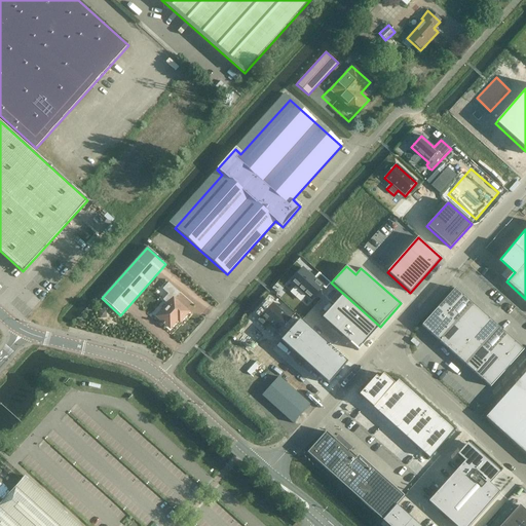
[(331,284),(318,273),(314,278),(303,268),(291,282),(310,300),(323,287),(326,290),(331,284)]
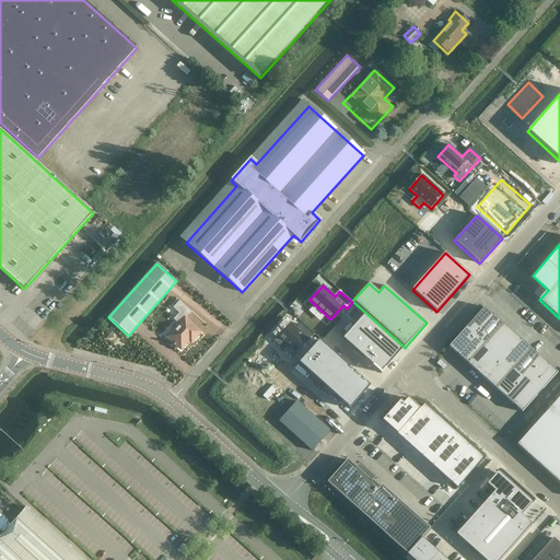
[(191,338),(194,340),(200,333),(185,318),(191,312),(179,301),(173,307),(178,313),(173,319),(178,324),(167,337),(174,343),(173,345),(174,346),(175,345),(181,350),(191,338)]
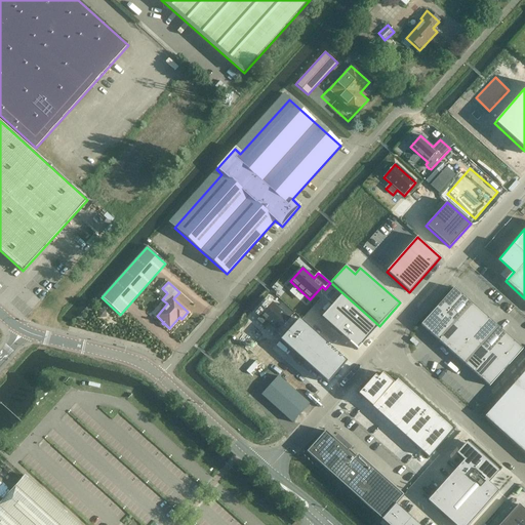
[(522,350),(453,288),(420,325),(489,387),(522,350)]
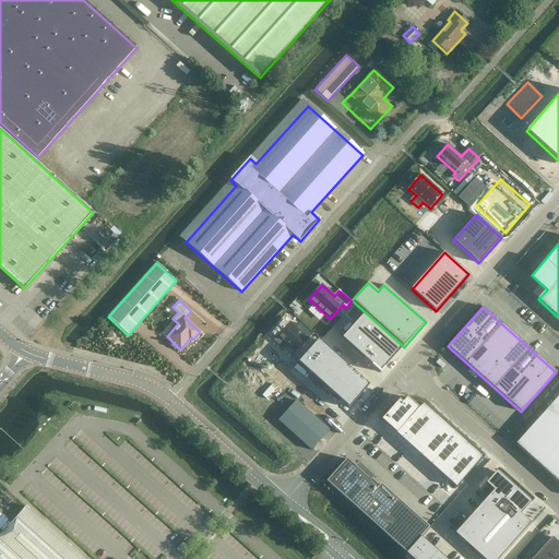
[(384,368),(403,348),(364,313),(342,339),(372,366),(380,372),(384,368)]
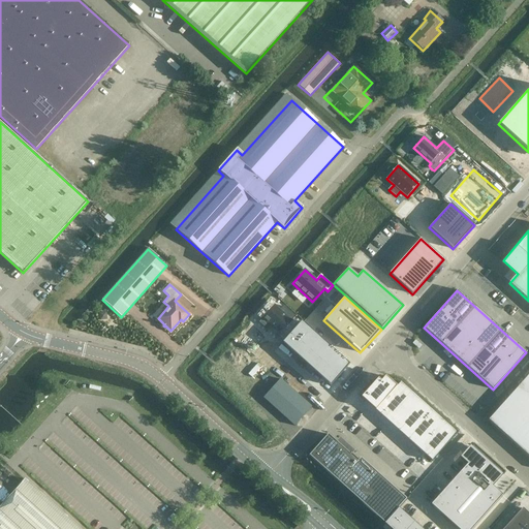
[(294,316),(283,307),(280,310),(274,305),(275,304),(274,304),(261,318),(262,319),(259,322),(267,329),(270,325),(280,335),(280,336),(293,321),(292,320),(292,321),(290,320),(294,316)]
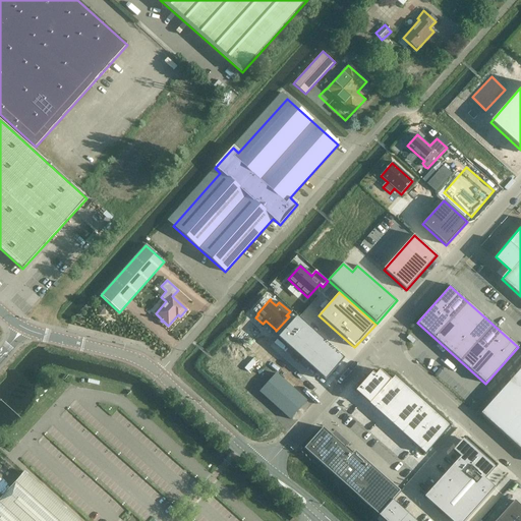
[(344,359),(296,316),(277,338),(317,374),(325,381),(328,377),(344,359)]
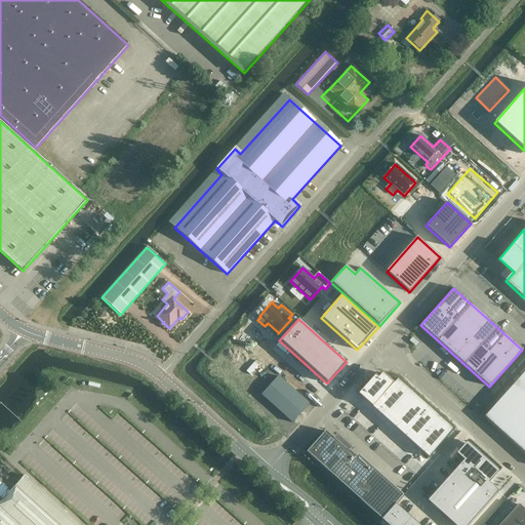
[(524,371),(485,417),(524,453),(524,371)]
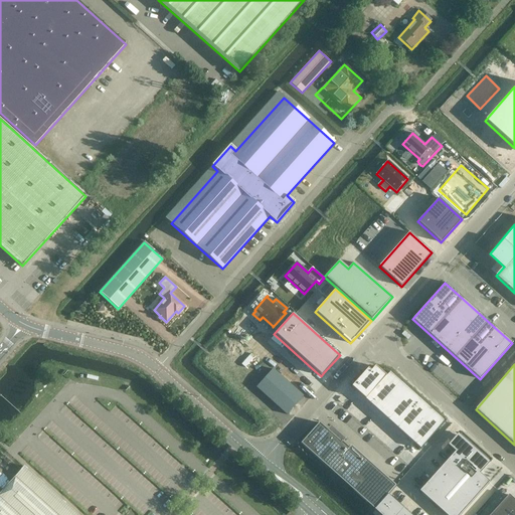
[(365,399),(385,376),(374,367),(370,371),(367,369),(351,387),(365,399)]
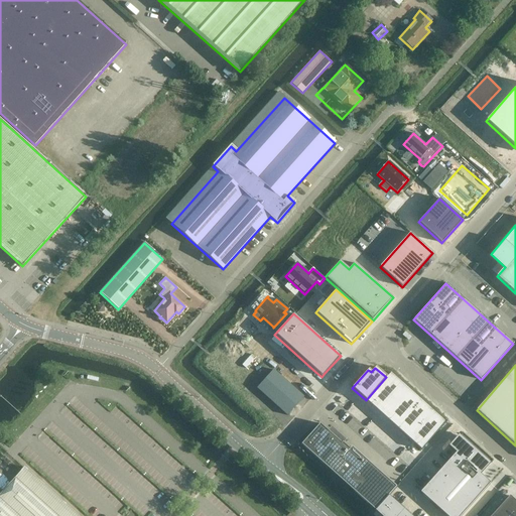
[(287,415),(303,397),(273,370),(257,388),(287,415)]
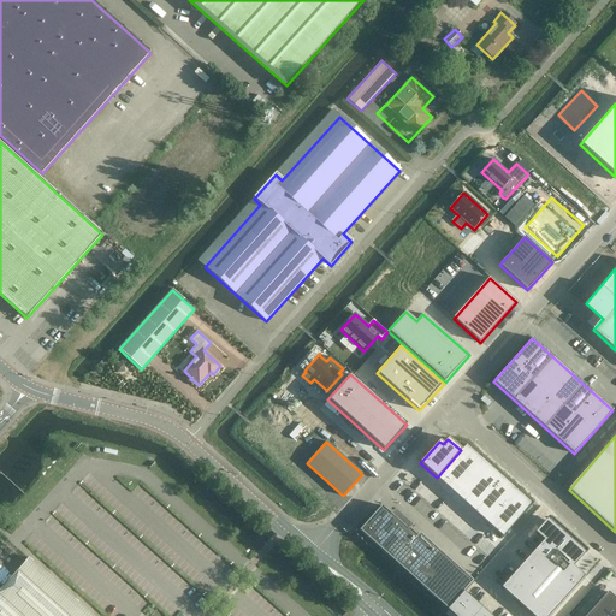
[(452,493),(483,460),(467,445),(461,450),(437,478),(452,493)]
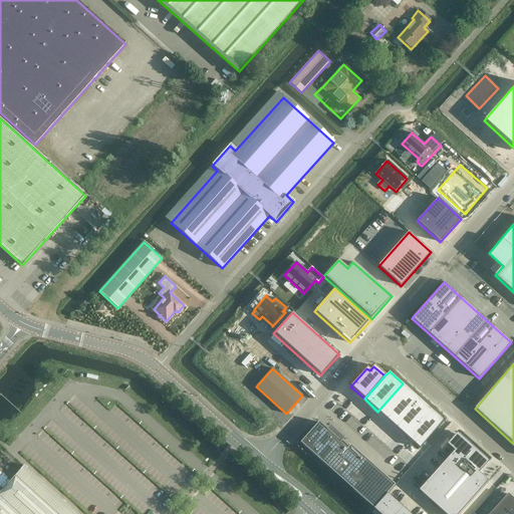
[(392,424),(417,396),(403,383),(377,412),(392,424)]
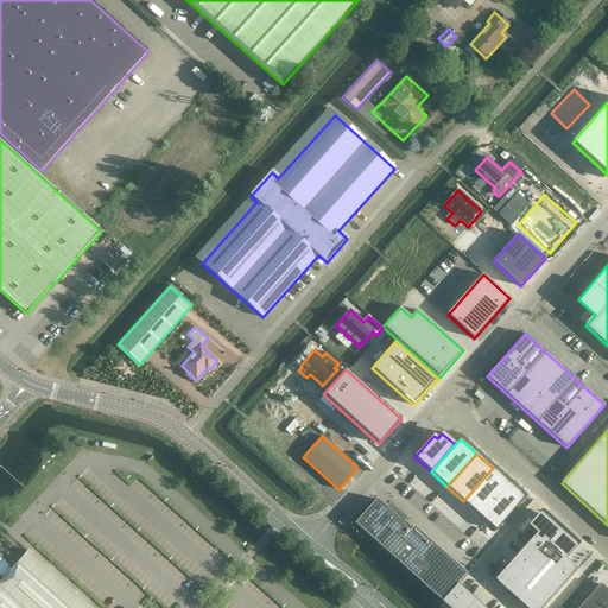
[(480,515),(510,482),(493,468),(463,501),(480,515)]
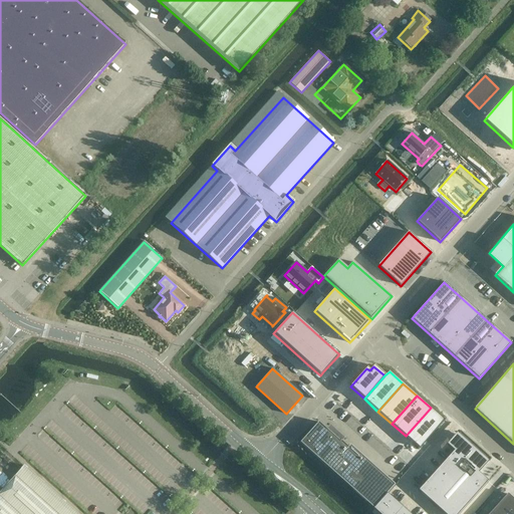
[(445,421),(431,408),(406,436),(420,449),(445,421)]
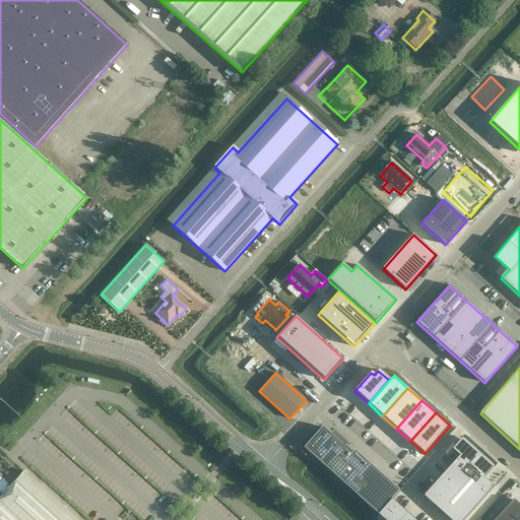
[(354,451),(351,454),(322,428),(304,449),(378,515),(392,500),(400,491),(354,451)]
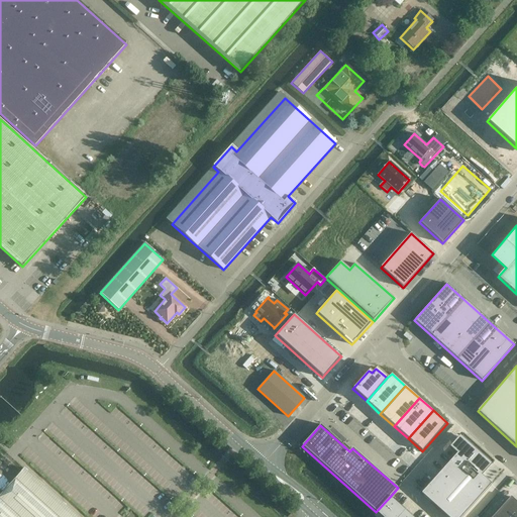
[(492,463),(461,437),(451,448),(456,453),(421,493),(447,516),(460,516),(491,484),(482,476),(492,463)]
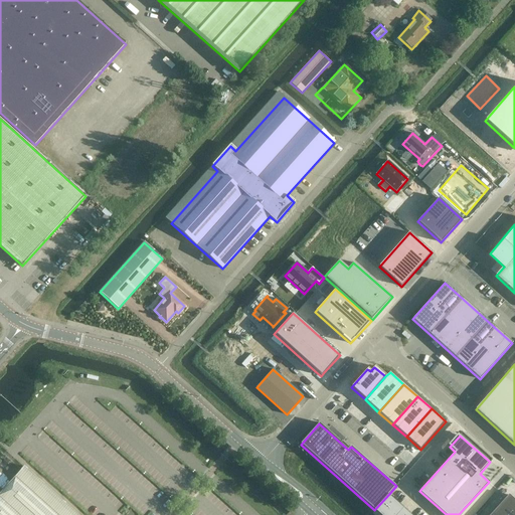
[(77,514),(24,467),(0,493),(0,514),(77,514)]
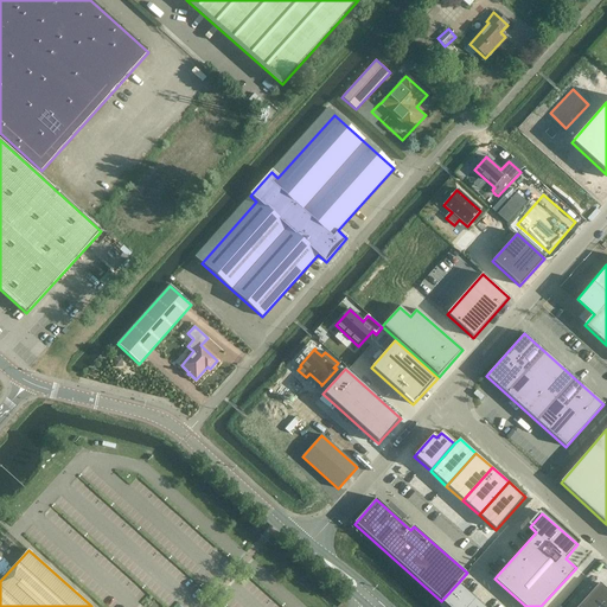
[(483,606),(458,583),(441,601),(447,606),(483,606)]
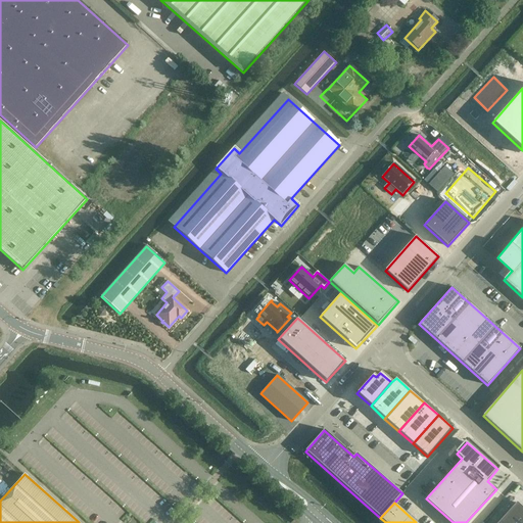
[(522,522),(522,509),(516,503),(500,521),(497,522),(522,522)]
